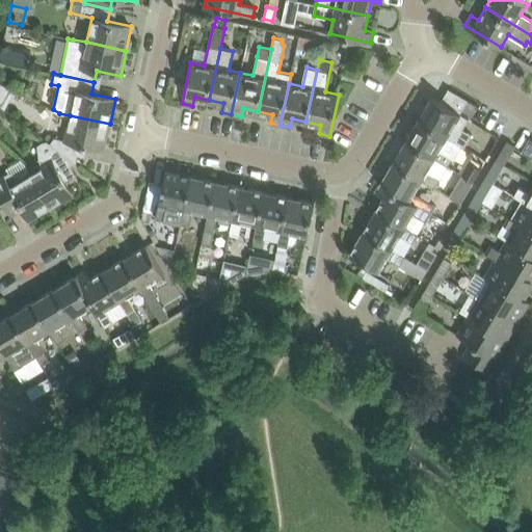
[(448,136),(447,136),(460,144),(464,147),(472,134),(462,128),(469,118),(461,113),(462,110),(469,100),(448,88),(441,101),(432,97),(419,118),(448,136)]
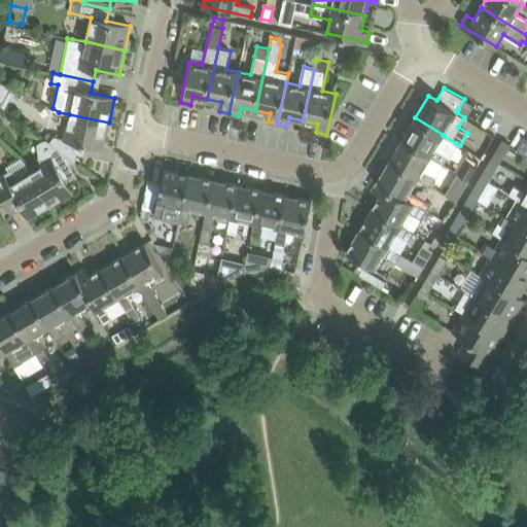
[(458,109),(467,115),(472,105),(476,107),(476,106),(464,99),(458,109)]
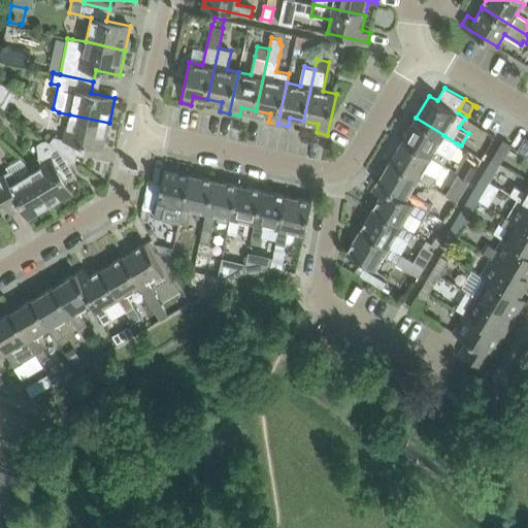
[(64,138),(55,136),(51,142),(76,161),(80,142),(103,147),(109,123),(69,114),(64,138)]
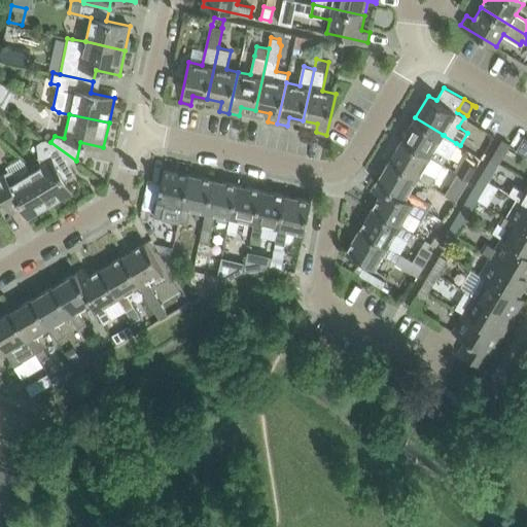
[(435,148),(443,135),(444,135),(415,117),(402,139),(431,155),(430,156),(444,165),(449,156),(435,148)]
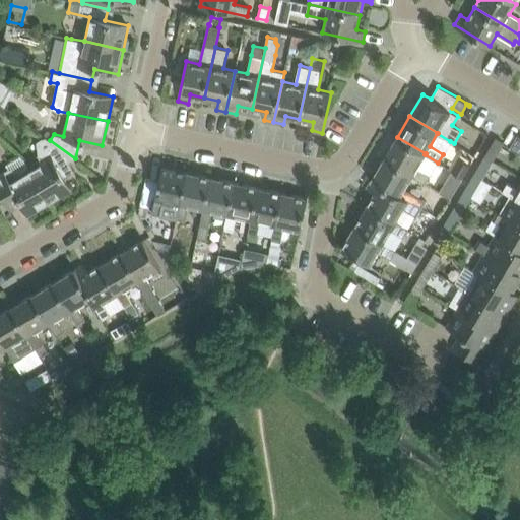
[(519,136),(518,135),(510,148),(519,153),(519,136)]
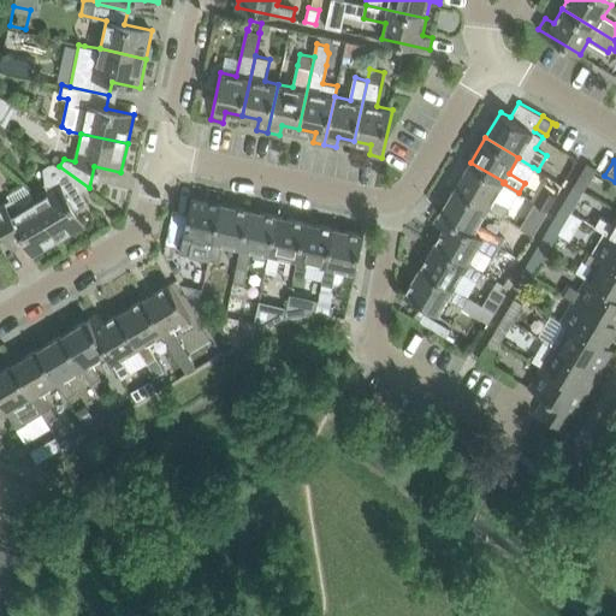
[(89,203),(82,191),(89,188),(59,166),(58,166),(54,163),(52,165),(51,164),(43,167),(47,191),(35,199),(59,240),(84,224),(77,211),(89,203)]
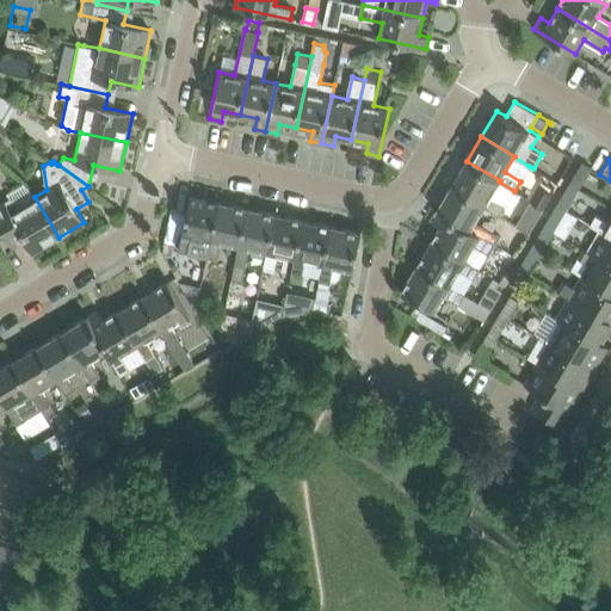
[(452,186),(485,205),(485,207),(500,215),(506,205),(491,197),(499,181),(500,180),(467,161),(452,186)]
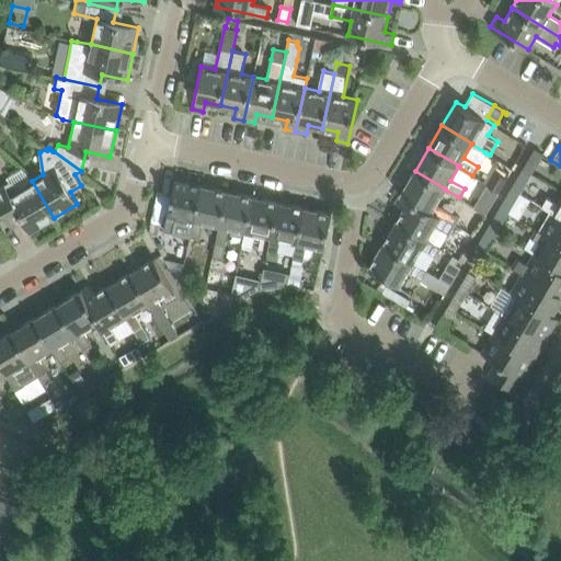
[(523,169),(530,173),(533,169),(541,153),(535,149),(523,169)]
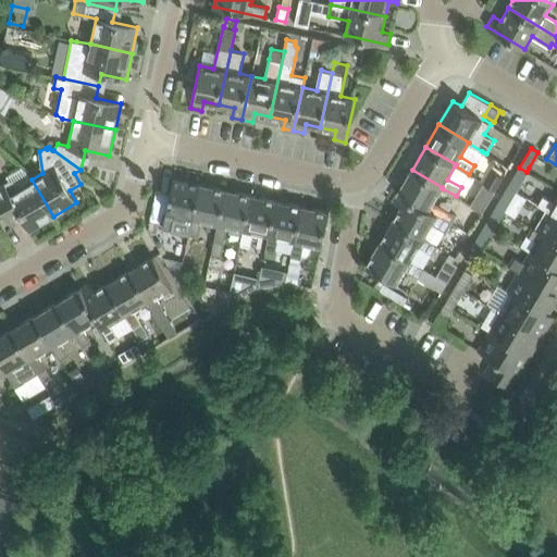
[(519,168),(508,186),(516,192),(524,176),(527,172),(519,168)]
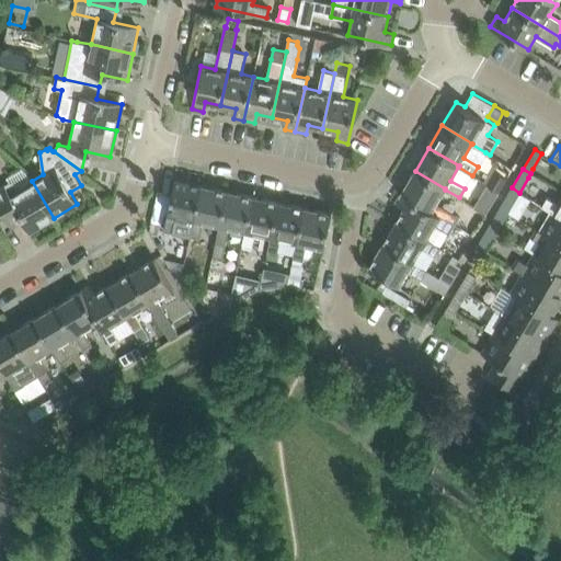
[(496,170),(488,184),(500,191),(507,178),(496,170)]
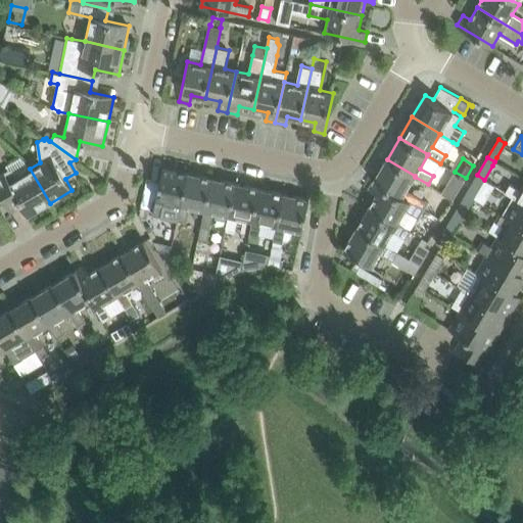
[(415,176),(387,159),(374,181),(424,210),(429,202),(408,189),(415,177),(415,176)]
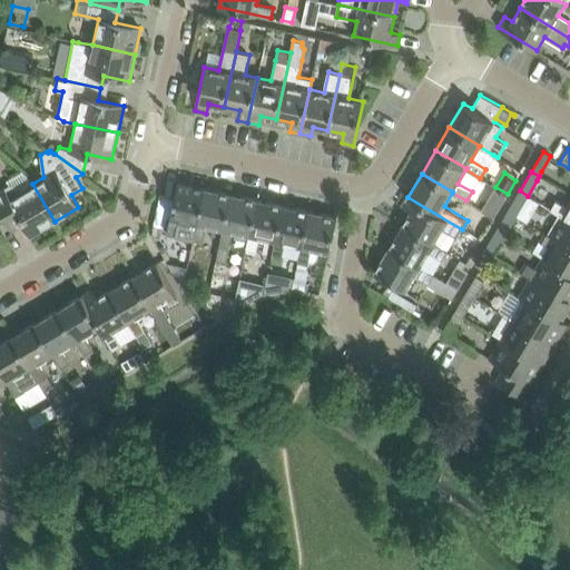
[(165,243),(175,245),(177,236),(180,219),(197,223),(205,188),(178,183),(165,243)]
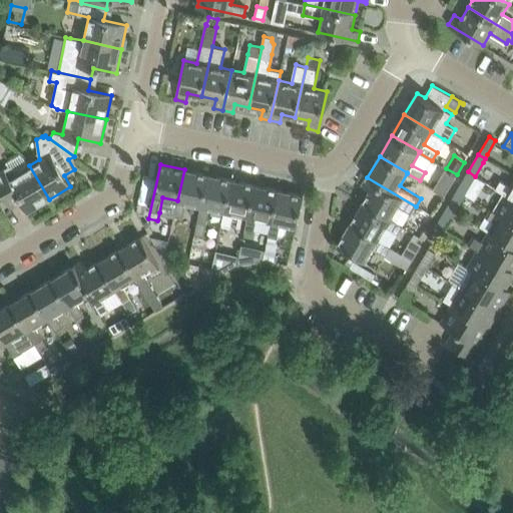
[(13,167),(8,166),(4,169),(0,170),(0,187),(6,197),(16,191),(28,211),(49,199),(29,165),(16,173),(13,167)]
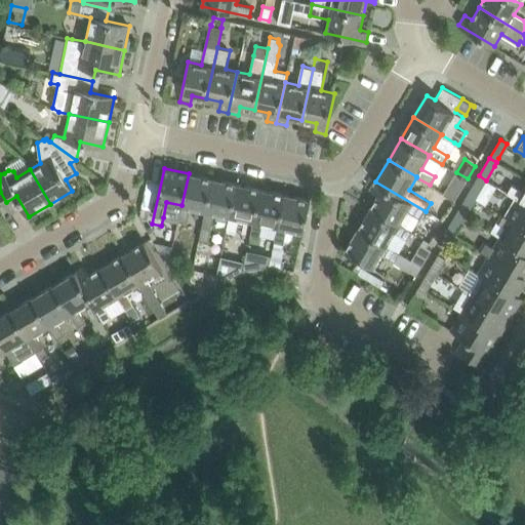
[(454,200),(468,178),(456,172),(443,194),(454,200)]
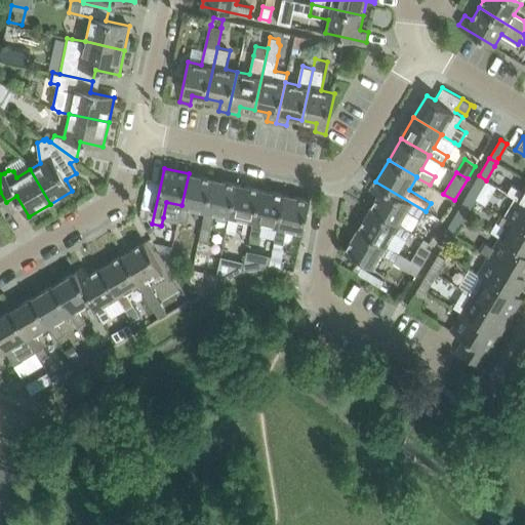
[(191,207),(206,210),(213,178),(189,173),(182,205),(178,220),(188,223),(191,207)]
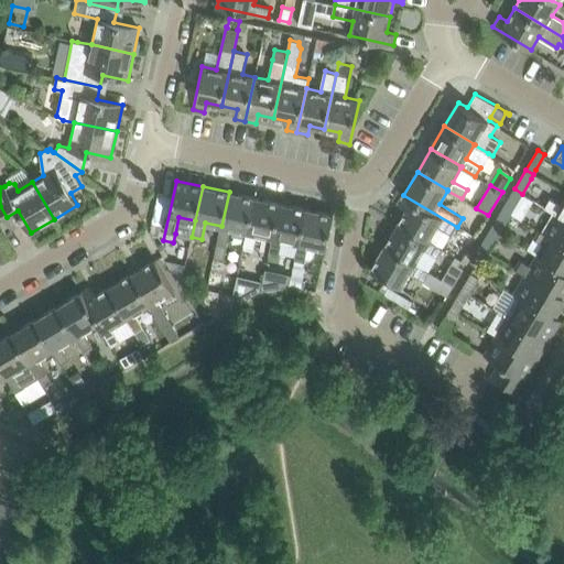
[(514,188),(506,204),(502,208),(511,213),(513,209),(522,194),(514,188)]
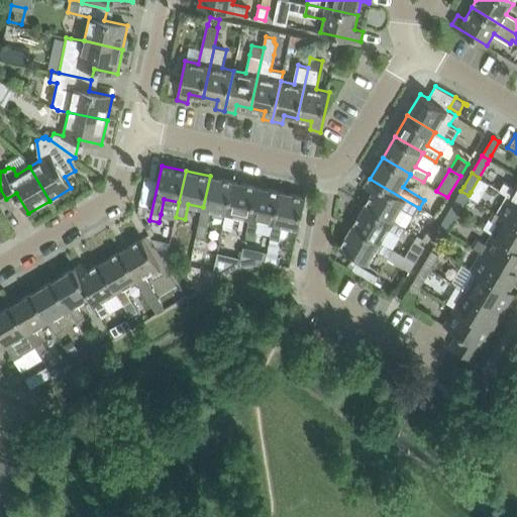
[(196,236),(205,238),(212,209),(226,212),(227,213),(233,181),(210,176),(203,207),(199,222),(196,236)]
